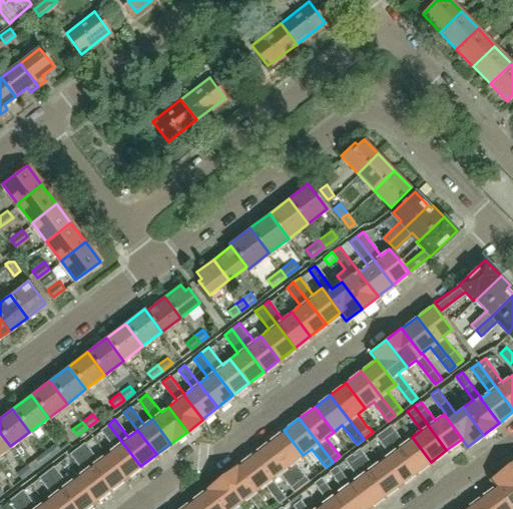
[(140,466),(108,424),(101,429),(115,447),(106,454),(125,478),(140,466)]
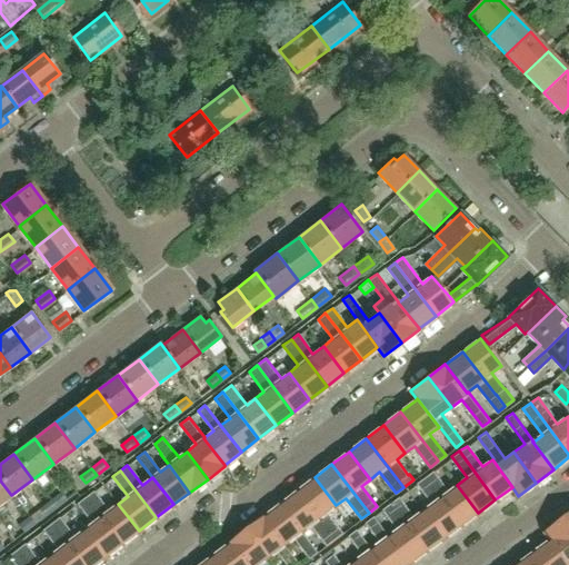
[(478,513),(457,485),(447,492),(432,472),(425,477),(460,525),(478,513)]
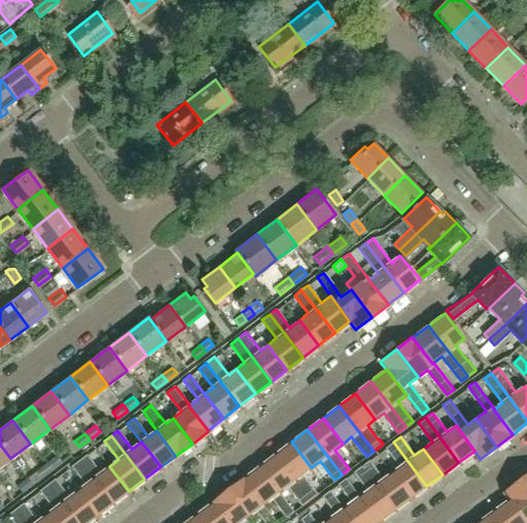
[(311,467),(291,442),(275,454),(309,498),(316,493),(302,475),(311,467)]
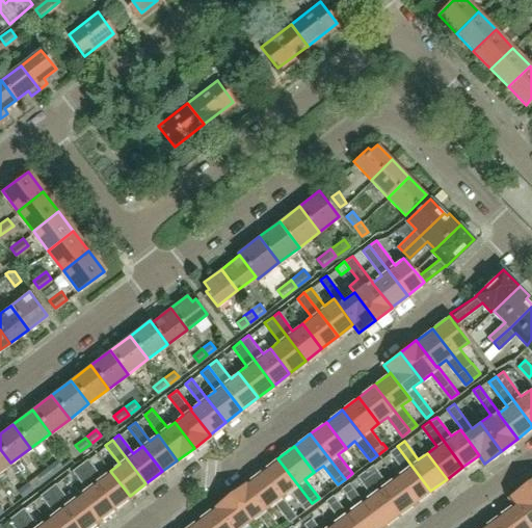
[(430,491),(397,446),(390,451),(404,470),(395,477),(415,503),(430,491)]
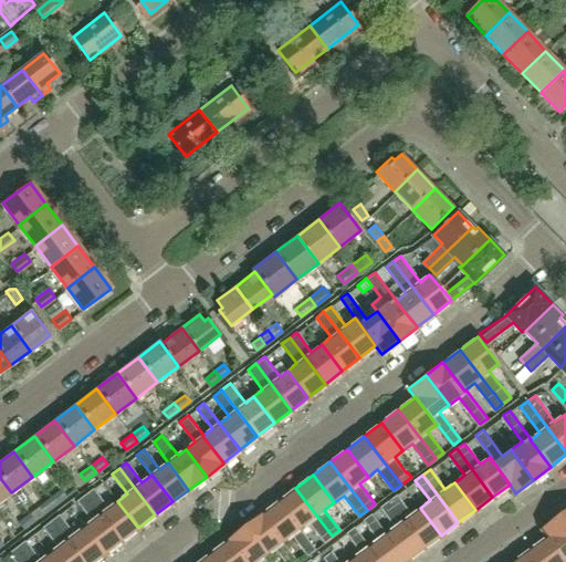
[(0,501),(11,492),(0,478),(0,501)]
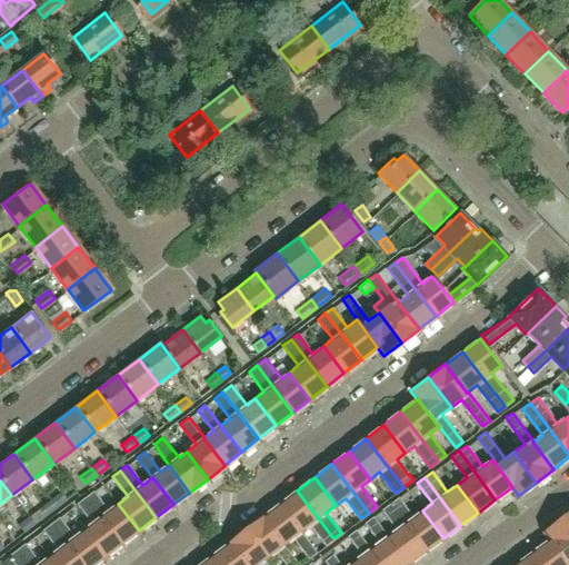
[(139,531),(118,504),(110,509),(95,489),(86,496),(121,544),(139,531)]
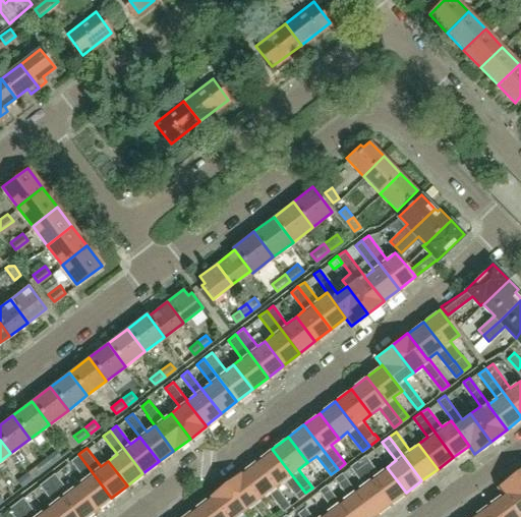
[(50,463),(60,455),(56,449),(46,457),(50,463)]
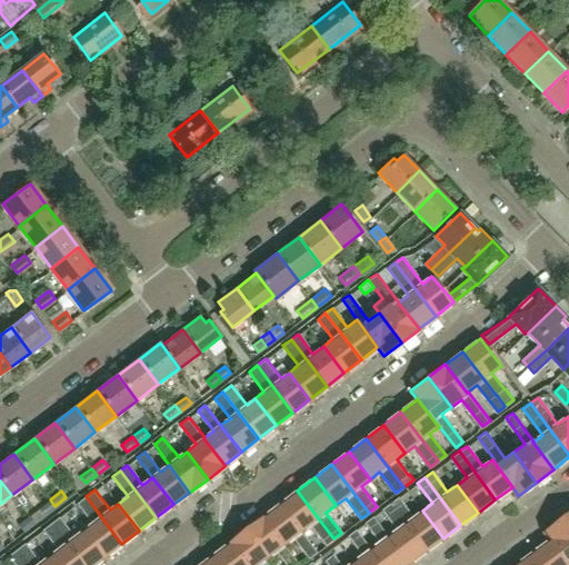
[(333,538),(297,491),(280,504),(301,532),(311,524),(326,544),(333,538)]
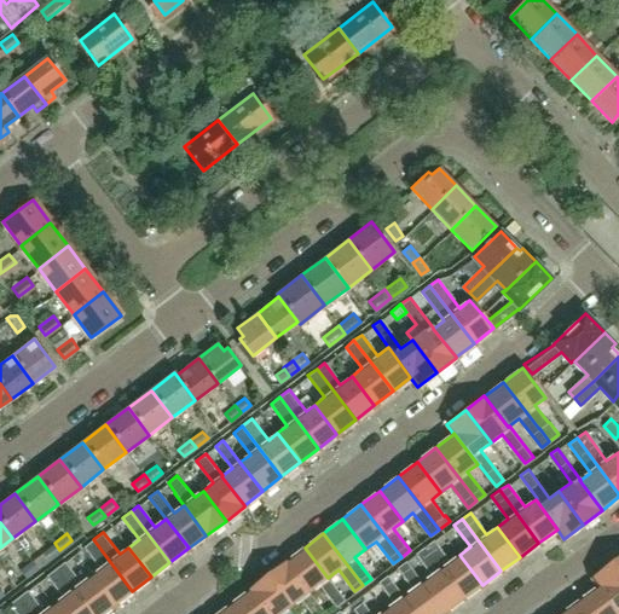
[(132,591),(93,539),(85,545),(102,568),(91,575),(114,606),(132,591)]
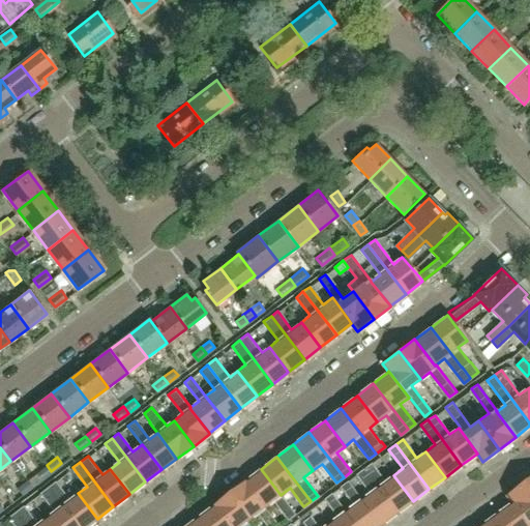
[(413,501),(393,475),(384,483),(370,463),(363,468),(396,513),(413,501)]
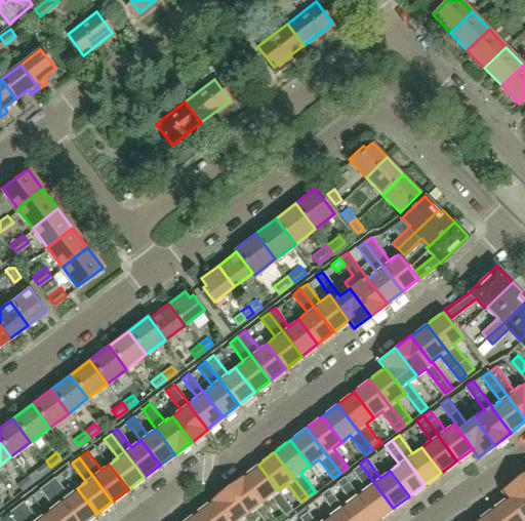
[(41,475),(50,467),(46,461),(36,468),(41,475)]
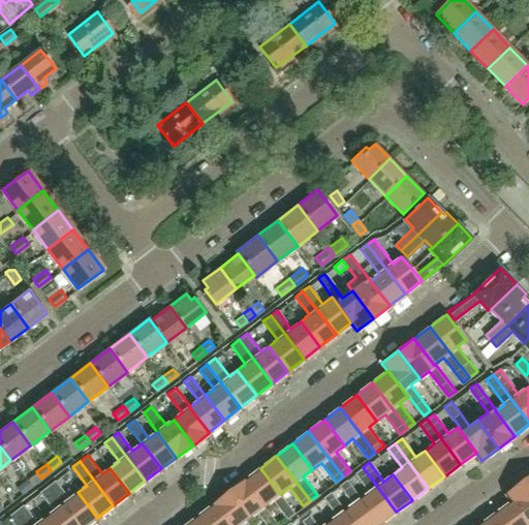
[(396,512),(363,467),(355,472),(369,491),(361,498),(379,524),(396,512)]
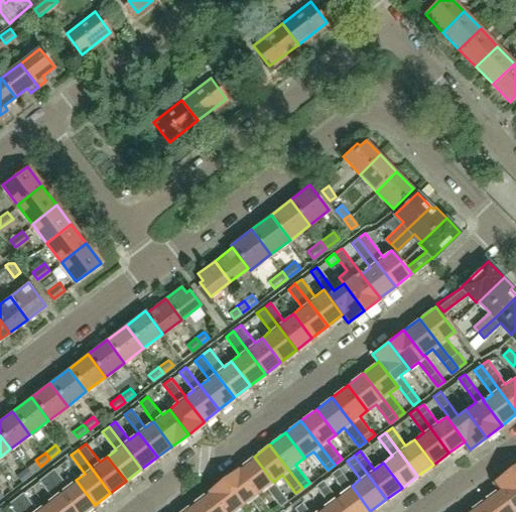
[(273,482),(254,457),(239,468),(239,467),(238,468),(258,494),(266,487),(274,497),(280,505),(287,500),(273,482)]
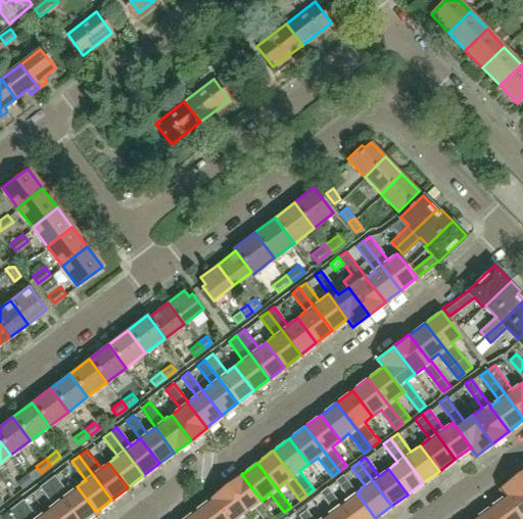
[(21,487),(32,479),(27,473),(16,481),(21,487)]
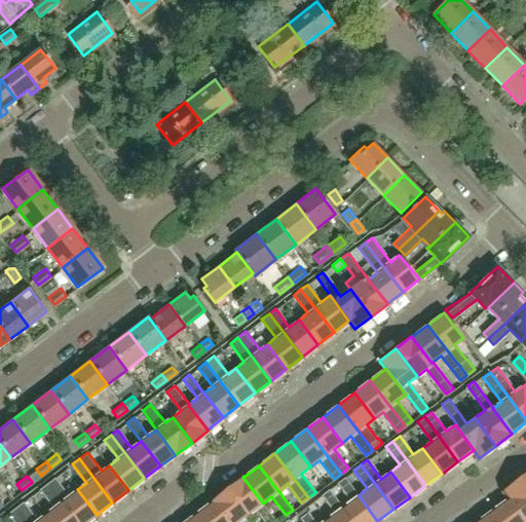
[(86,521),(97,515),(77,489),(70,495),(55,477),(47,483),(77,521),(86,521)]
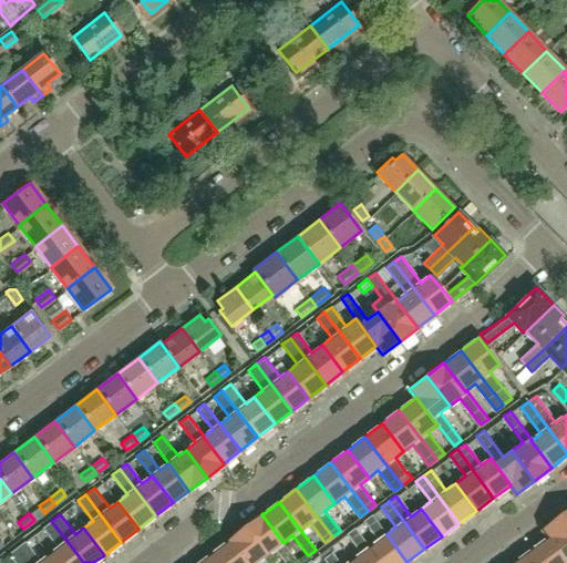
[(284,543),(261,514),(245,526),(266,555),(276,549),(287,562),(288,562),(295,558),(291,553),(284,543)]
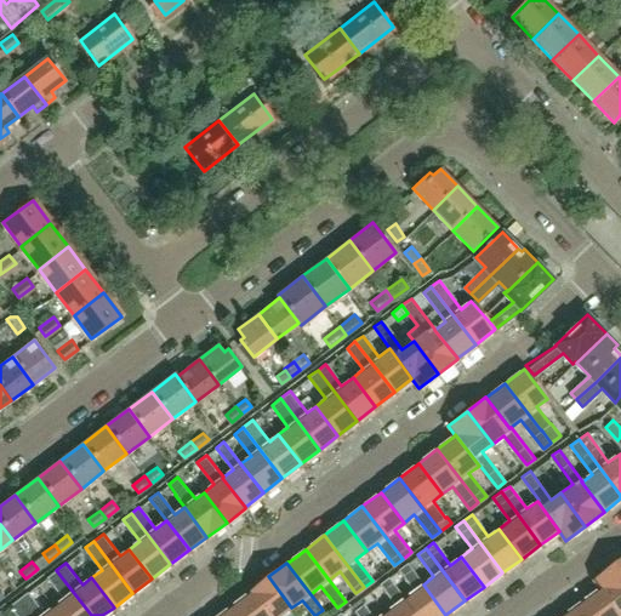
[(443,615),(445,615),(423,585),(408,563),(399,569),(415,591),(404,598),(417,615),(443,615)]
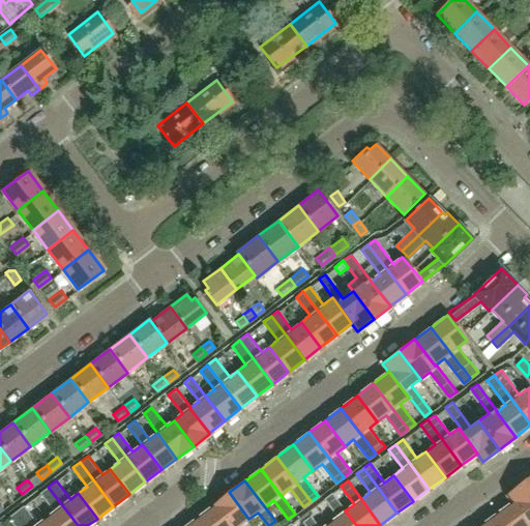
[(529,491),(523,481),(506,494),(512,501),(529,525),(529,491)]
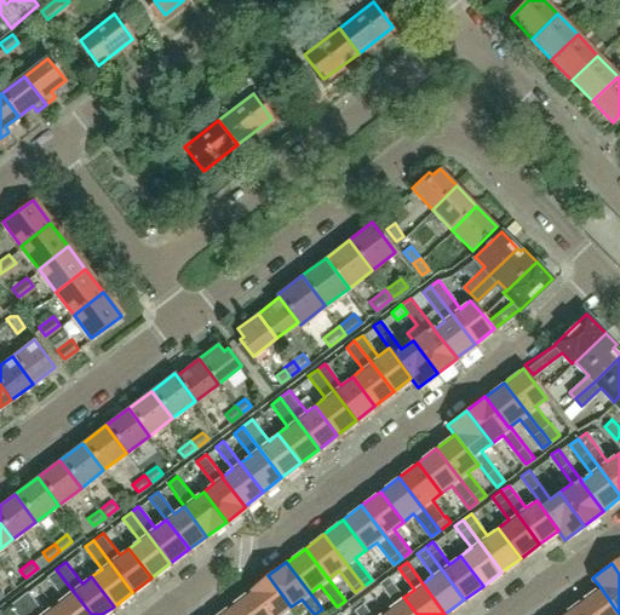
[(91,614),(56,569),(47,575),(64,597),(55,605),(61,614),(91,614)]
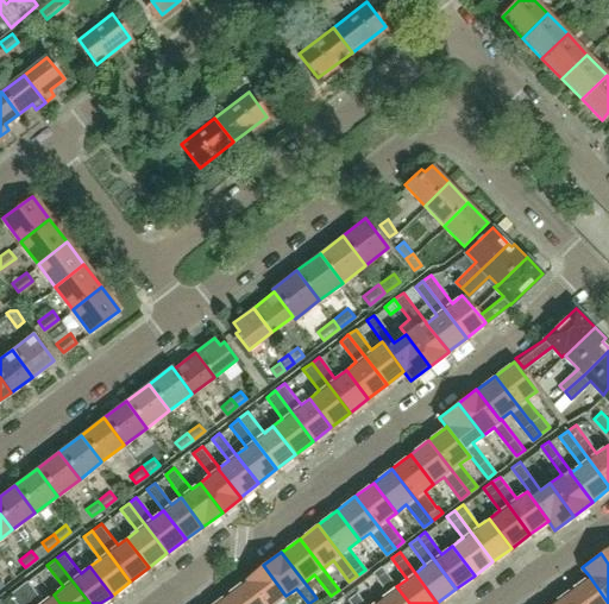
[(275,603),(286,596),(263,565),(244,579),(245,580),(263,603),(275,603)]
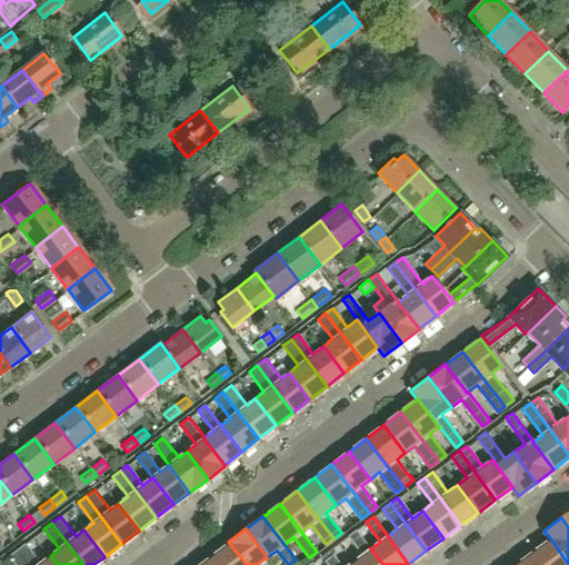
[(382,564),(370,548),(356,529),(349,534),(363,554),(353,562),(356,564),(382,564)]
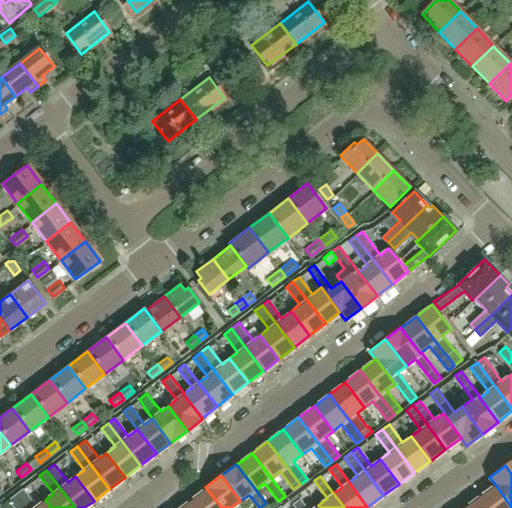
[(511,507),(495,484),(479,496),(488,507),(511,507)]
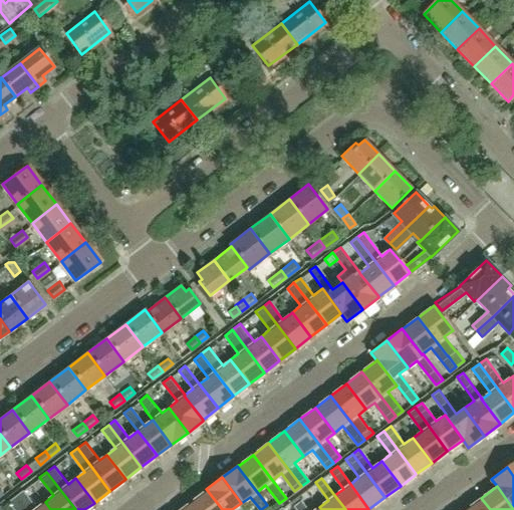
[(222,509),(207,490),(192,502),(197,509),(222,509)]
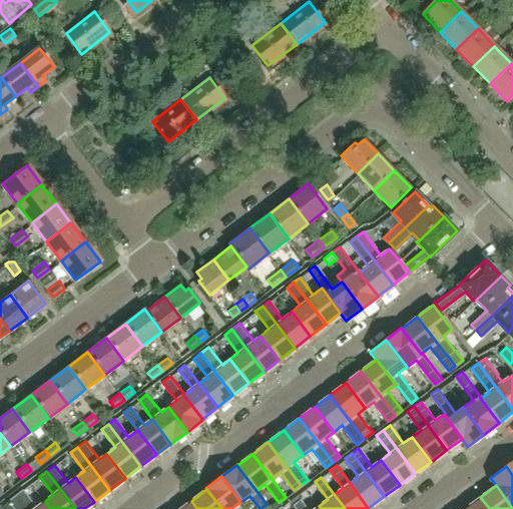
[(50,508),(45,501),(35,508),(21,490),(15,494),(26,508),(50,508)]
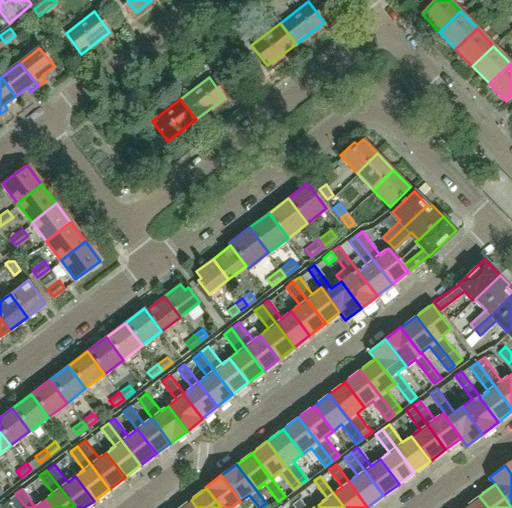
[(26,507),(15,493),(9,499),(15,507),(26,507)]
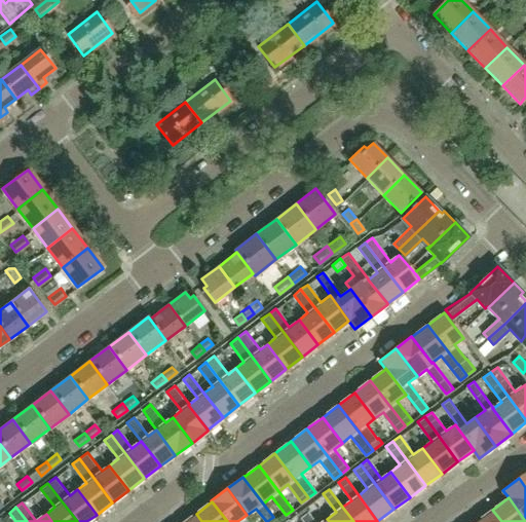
[(501,521),(492,510),(477,521),(501,521)]
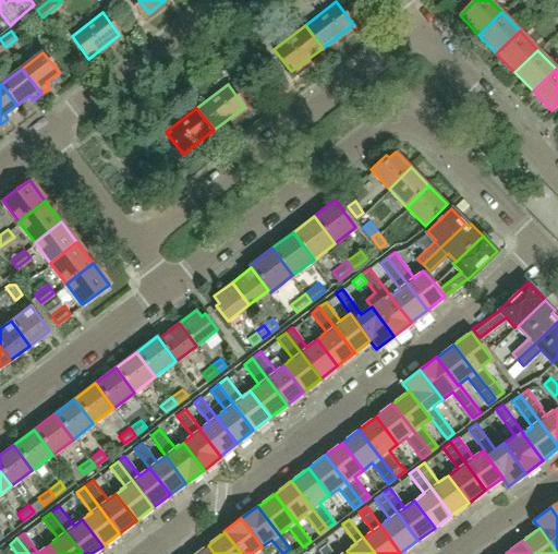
[(349,553),(347,551),(341,553),(335,553),(327,542),(318,549),(323,553),(349,553)]
